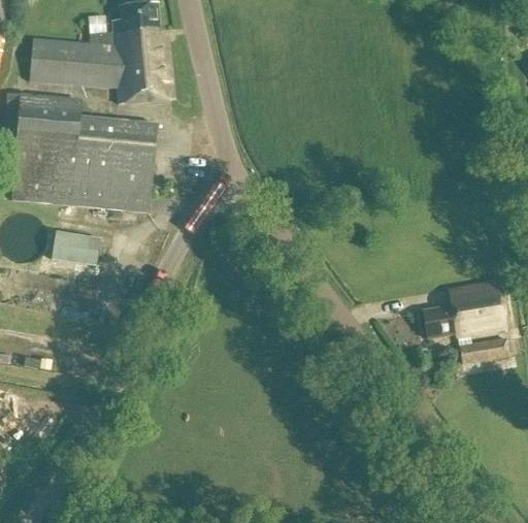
[(0,0),(0,74),(14,0),(0,0)]
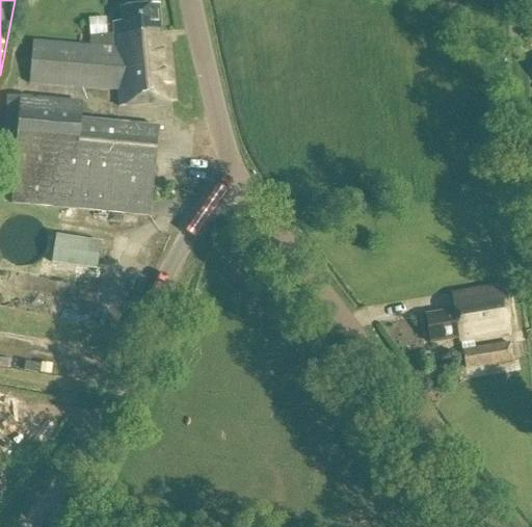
[(121,106),(178,101),(171,31),(161,31),(158,1),(120,4),(120,17),(113,18),(113,29),(90,36),(89,45),(35,38),(30,80),(120,90),(121,106)]
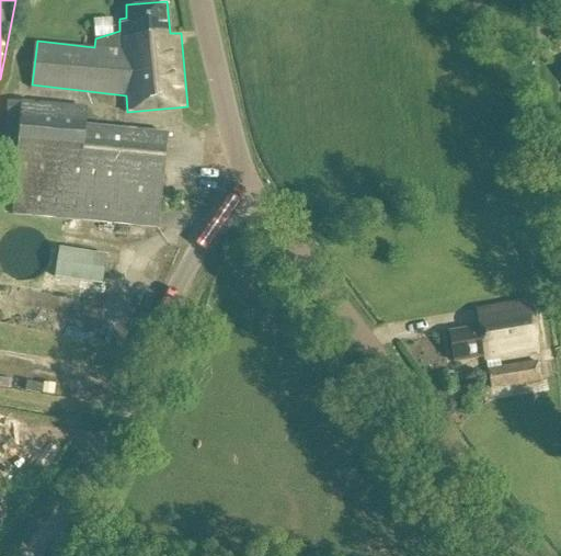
[(158,225),(168,131),(86,122),(88,104),(7,95),(1,150),(18,152),(15,169),(3,168),(0,195),(13,196),(11,211),(158,225)]
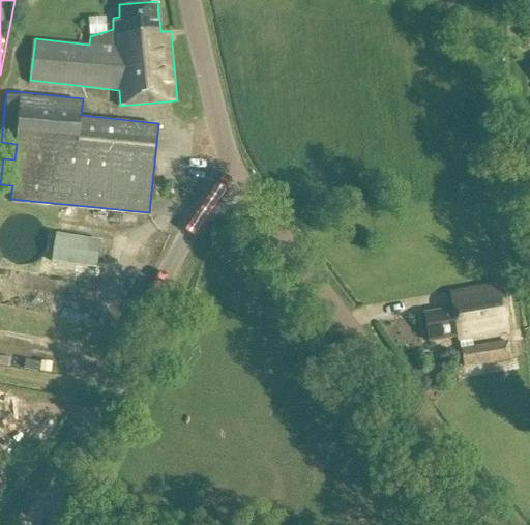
[(100,237),(55,231),(52,259),(96,265),(100,237)]
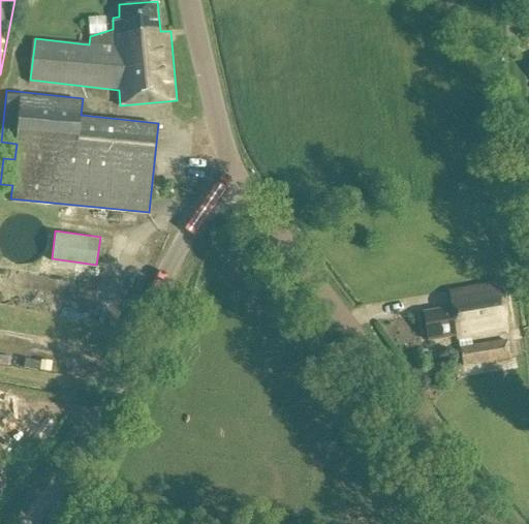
[(457,336),(459,336),(463,363),(511,355),(508,338),(473,343),(472,334),(506,329),(499,282),(448,289),(450,306),(423,310),(427,338),(456,334),(457,336)]
